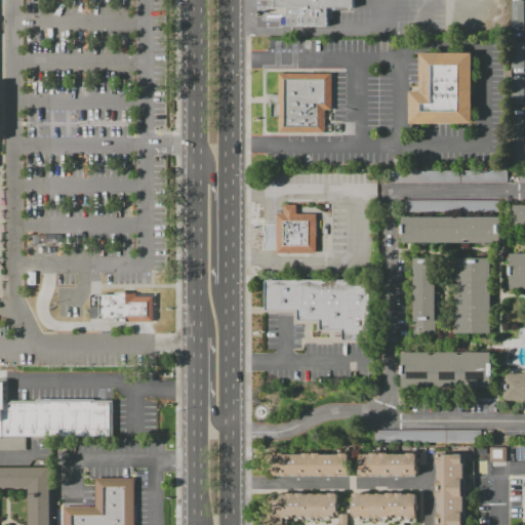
[(353,0),(354,8),(334,8),(334,10),(331,10),(331,18),(328,18),(328,27),(287,27),(287,8),(269,9),(268,0),(353,0)]
